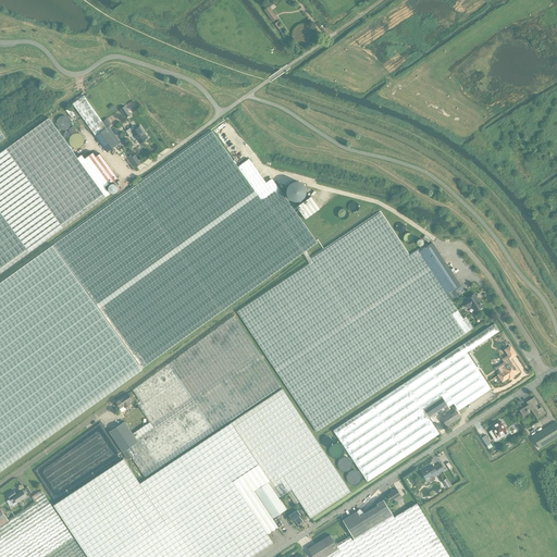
[(264,11),(272,22),(277,19),(269,7),(264,11)]
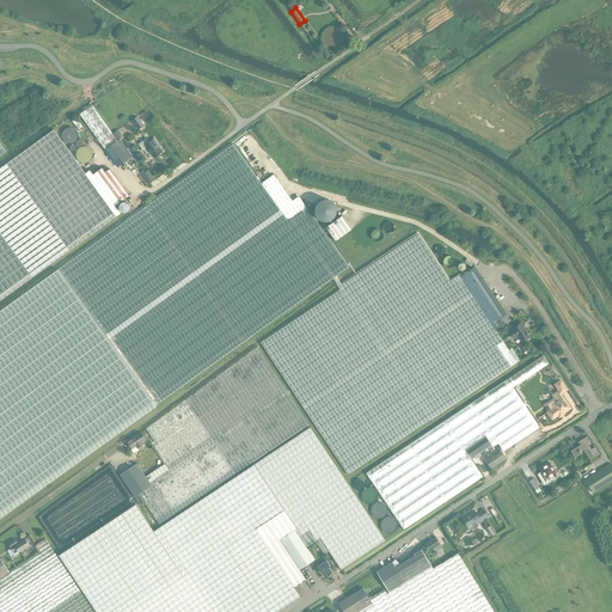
[(92,105),(80,115),(105,150),(116,141),(117,140),(92,105)]
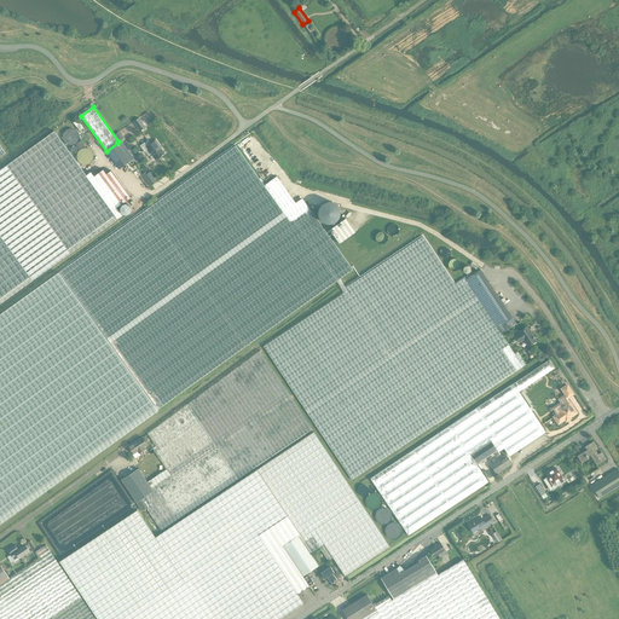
[(139,117),(133,122),(140,132),(145,127),(139,117)]
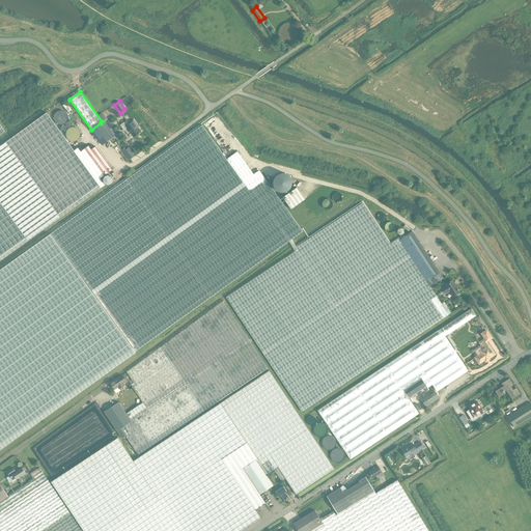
[(47,112),(0,145),(0,260),(23,245),(101,188),(74,150),(48,114),(47,112)]
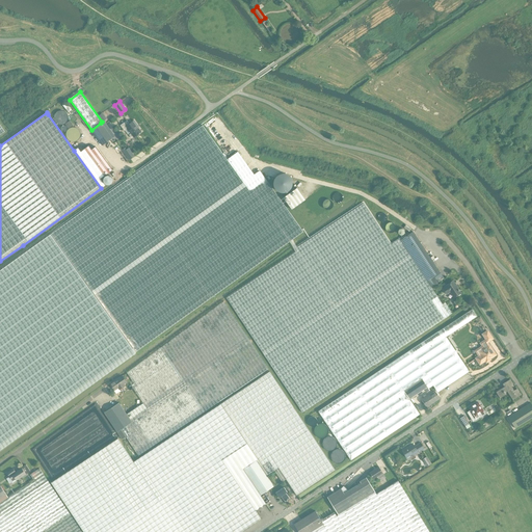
[(134,121),(129,124),(127,121),(121,126),(125,131),(128,129),(131,134),(129,135),(132,138),(133,137),(138,134),(139,134),(139,133),(141,132),(138,128),(137,128),(136,126),(137,125),(134,121)]
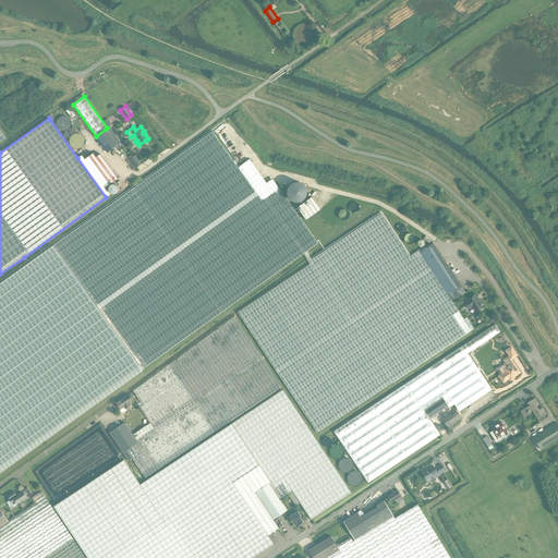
[(96,136),(107,153),(118,145),(106,129),(96,136)]
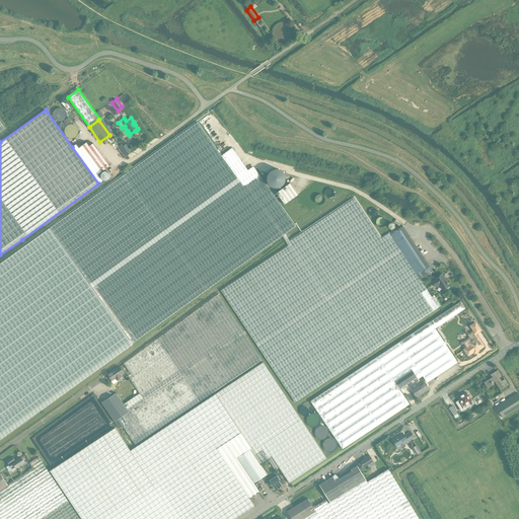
[(133,344),(283,236),(286,234),(296,226),(253,166),(247,170),(232,148),(221,155),(198,122),(50,228),(133,344)]
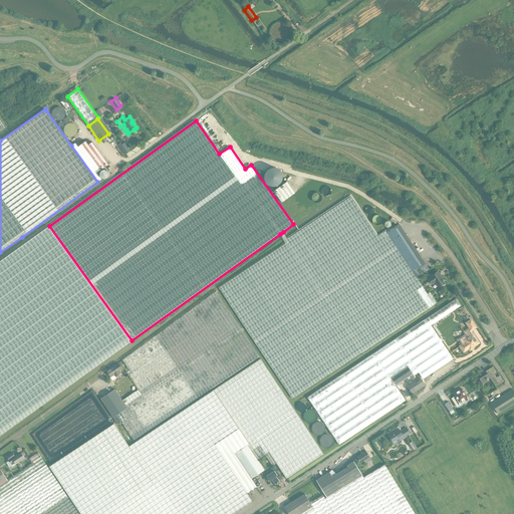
[(75,143),(71,146),(97,182),(101,179),(96,173),(108,165),(92,142),(88,145),(85,141),(78,147),(75,143)]
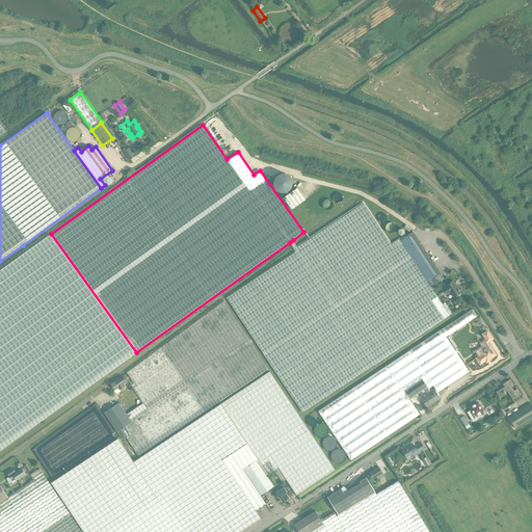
[(125,148),(123,150),(129,160),(135,156),(129,148),(126,150),(125,148)]
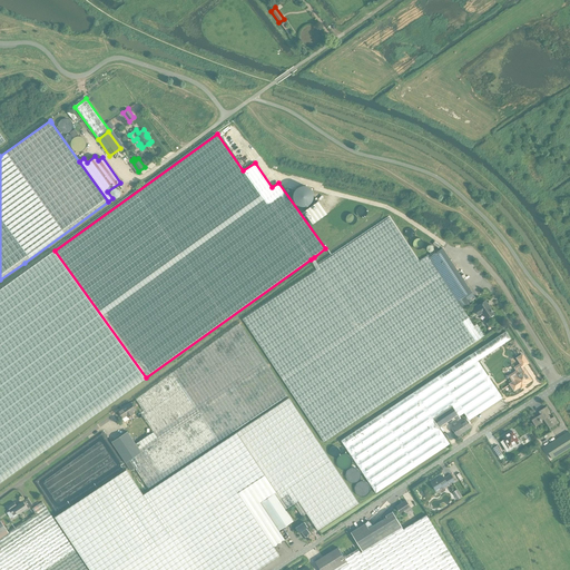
[(316,206),(305,216),(321,237),(333,228),(316,206)]
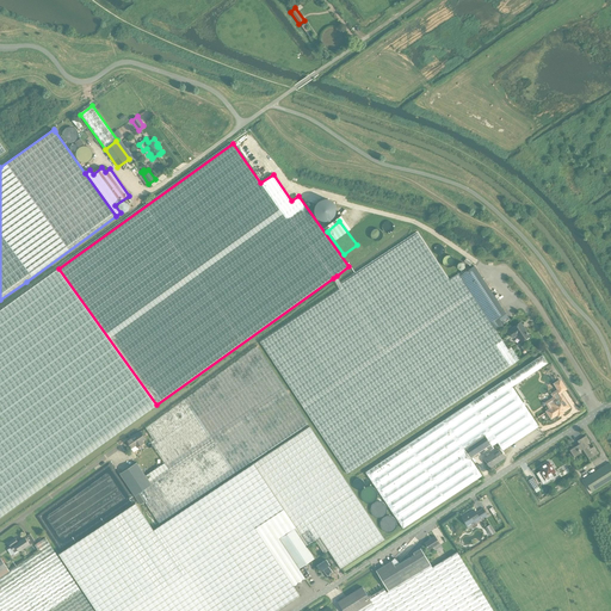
[(341,284),(337,276),(333,278),(339,289),(260,343),(347,474),(519,359),(511,347),(507,350),(495,329),(460,276),(458,275),(449,281),(418,234),(341,284)]
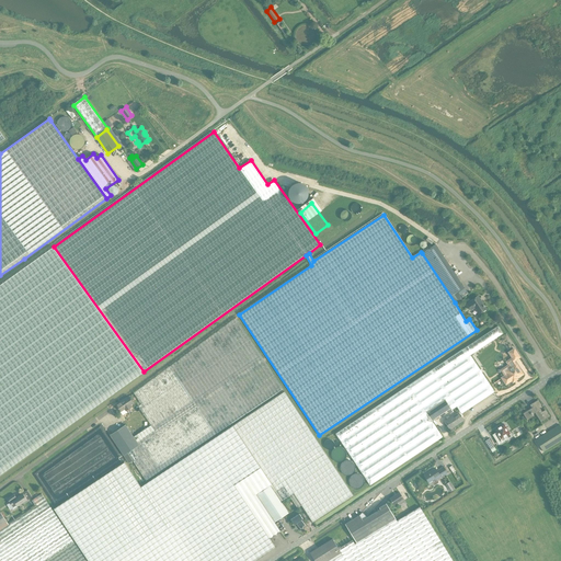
[(427,237),(413,227),(411,230),(425,240),(427,237)]
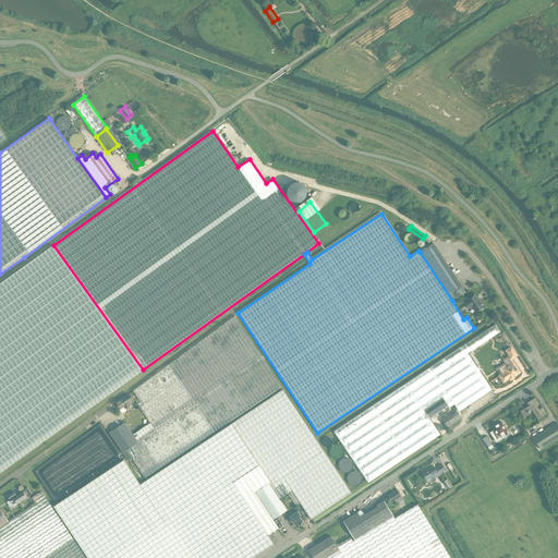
[(433,243),(420,252),(452,301),(459,296),(456,291),(462,287),(433,243)]
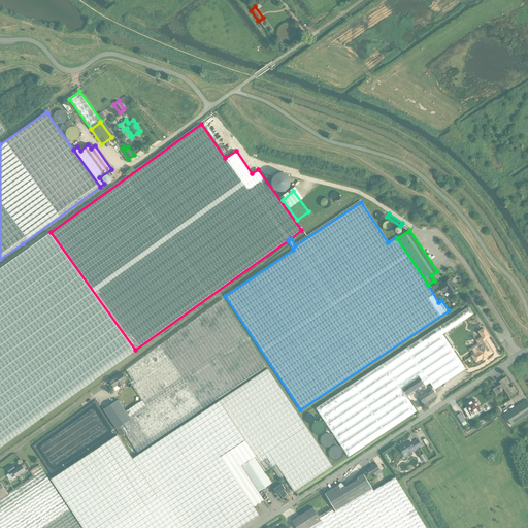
[(51,232),(0,268),(0,447),(130,354),(134,351),(134,350),(132,345),(131,345),(51,232)]
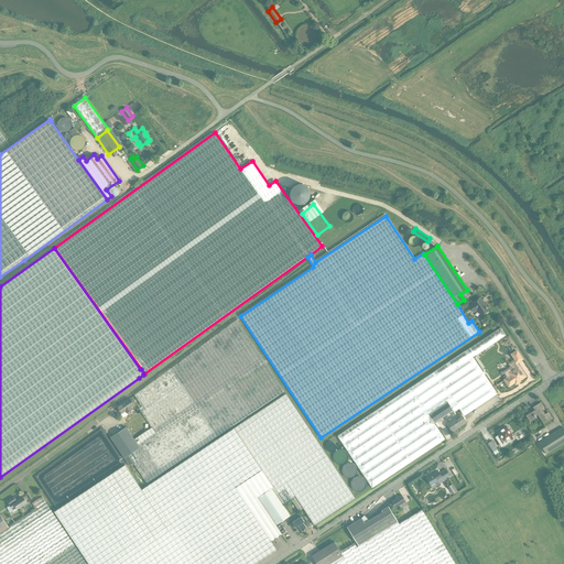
[(481,315),(488,311),(484,304),(485,303),(483,301),(480,297),(473,303),(469,306),(474,312),(477,310),(481,315)]
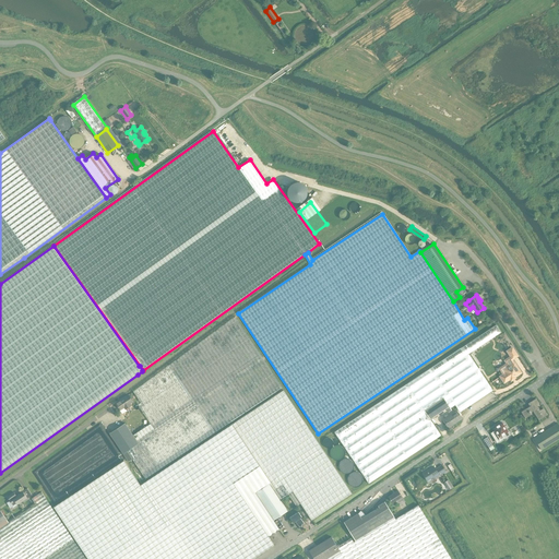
[(151,424),(133,436),(139,443),(123,454),(128,462),(132,460),(145,478),(282,388),(235,317),(133,392),(141,403),(138,405),(151,424)]
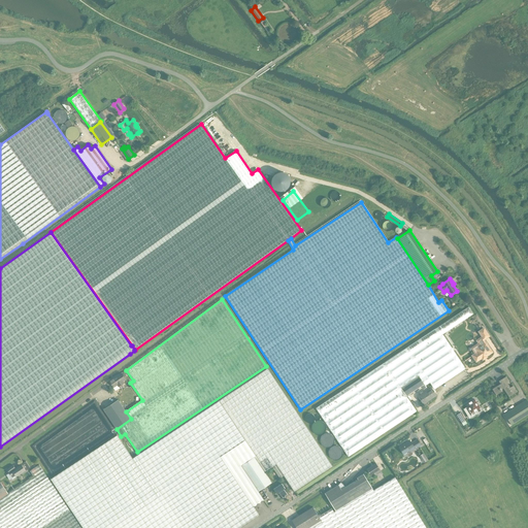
[(385,363),(316,408),(349,457),(417,411),(406,396),(401,388),(419,375),(421,378),(425,375),(429,381),(430,383),(434,390),(465,368),(442,334),(473,314),(468,306),(385,363)]
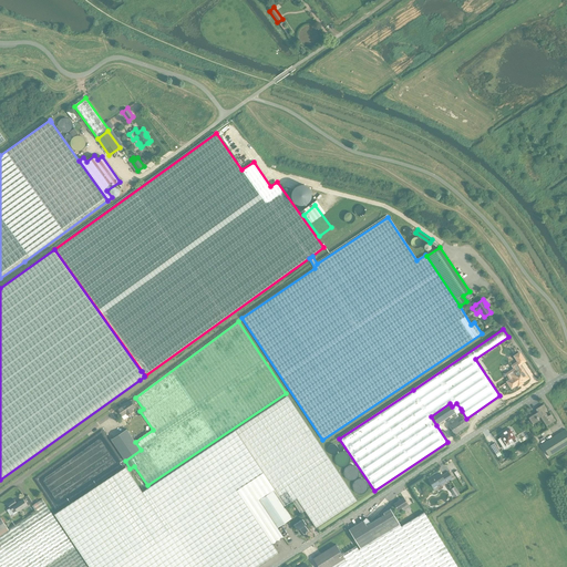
[(511,380),(507,382),(512,388),(517,384),(518,385),(523,383),(522,382),(528,378),(522,368),(521,368),(518,364),(525,361),(519,353),(515,357),(518,362),(513,366),(515,369),(507,374),(511,380)]
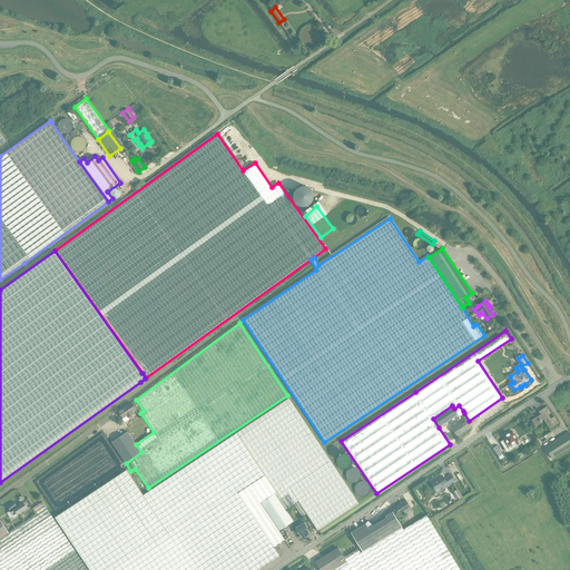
[(126,470),(55,517),(90,569),(256,569),(279,556),(274,547),(285,539),(279,530),(261,503),(275,493),(285,509),(294,503),(298,501),(306,513),(317,530),(359,502),(288,399),(237,433),(143,494),(126,470)]
